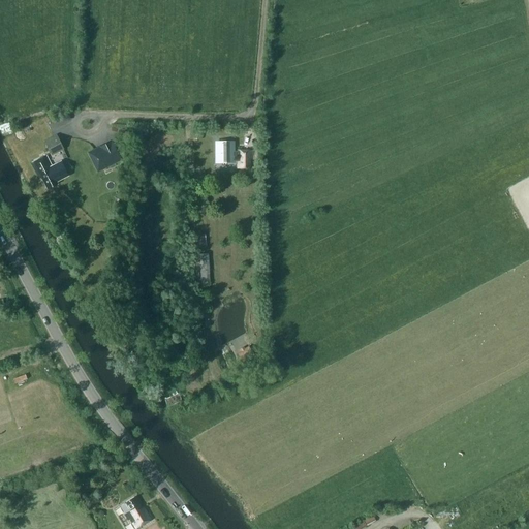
[(62,148),(57,137),(47,143),(52,153),(62,148)]
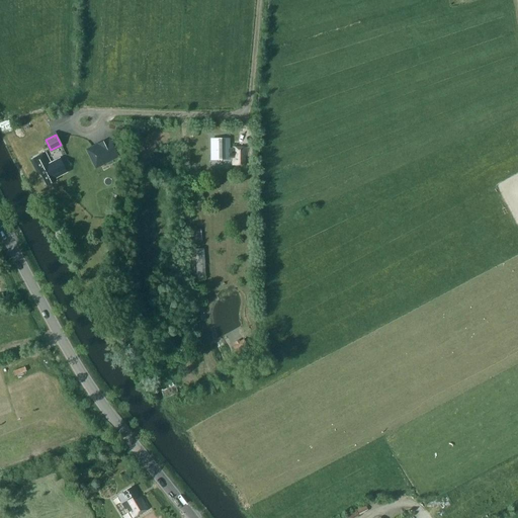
[(117,157),(108,140),(89,150),(97,167),(101,165),(117,157)]
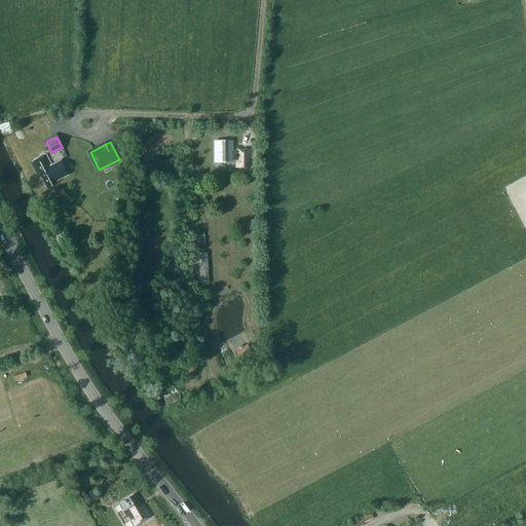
[(236,150),(236,151),(232,151),(232,142),(215,142),(216,161),(232,161),(232,160),(236,160),(236,167),(248,167),(248,159),(251,159),(251,150),(236,150)]
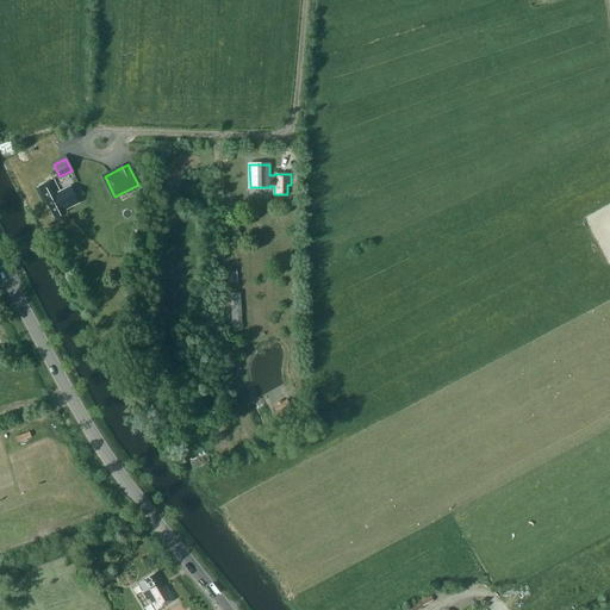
[(48,205),(55,218),(67,212),(66,210),(78,204),(68,187),(60,192),(53,180),(36,188),(45,206),(48,205)]
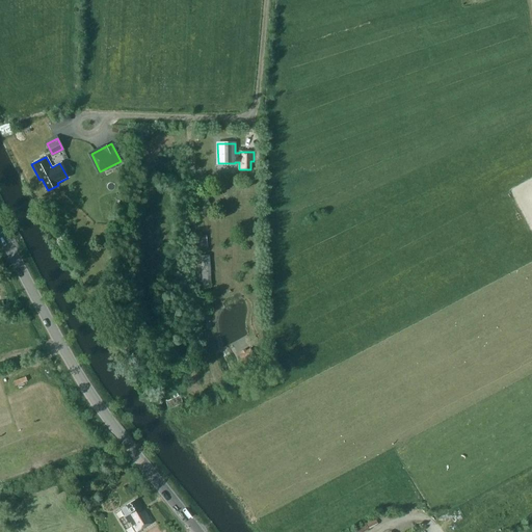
[(203,288),(211,287),(210,266),(202,266),(203,288)]
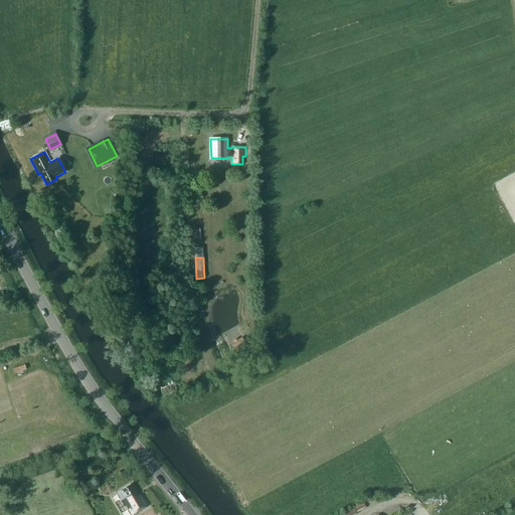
[(235,351),(246,345),(241,338),(238,340),(237,339),(234,341),(234,342),(231,345),(235,351)]
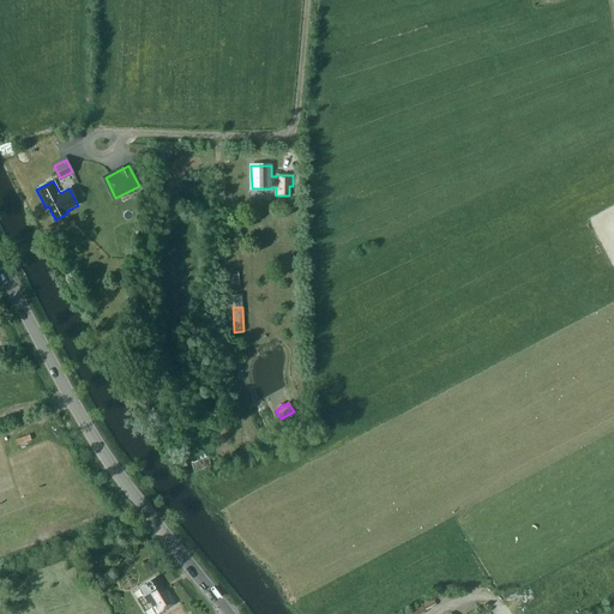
[(164,590),(156,577),(145,584),(146,585),(140,589),(145,597),(144,597),(149,605),(150,603),(156,613),(157,613),(176,603),(167,588),(164,590)]
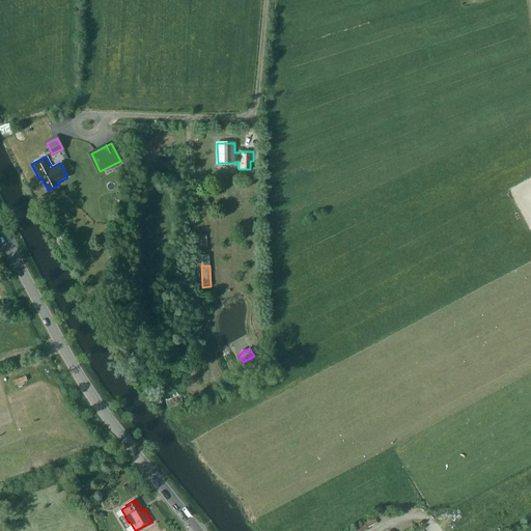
[(374,514),(353,530),(364,530),(379,521),(374,514)]
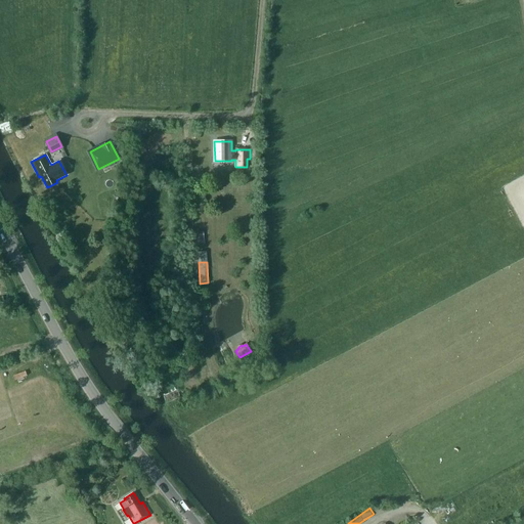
All buildings are outlined.
